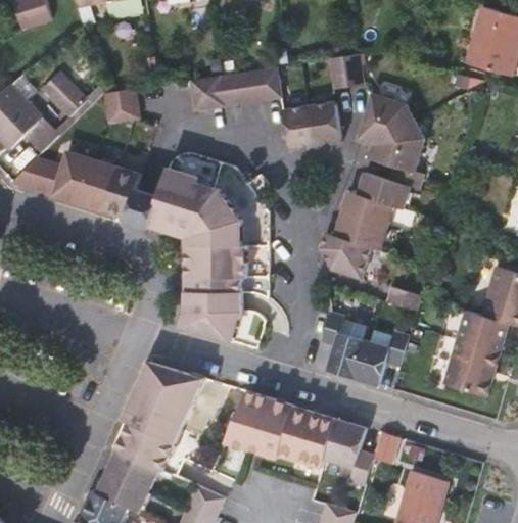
[(51,22),(44,0),(20,0),(12,2),(21,32),(51,22)]
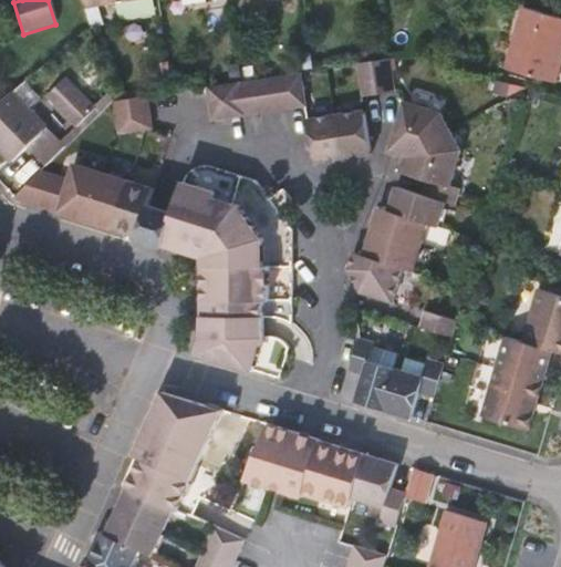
[(560,18),(550,16),(520,7),(504,65),(551,76),(560,40),(560,39),(560,18)]
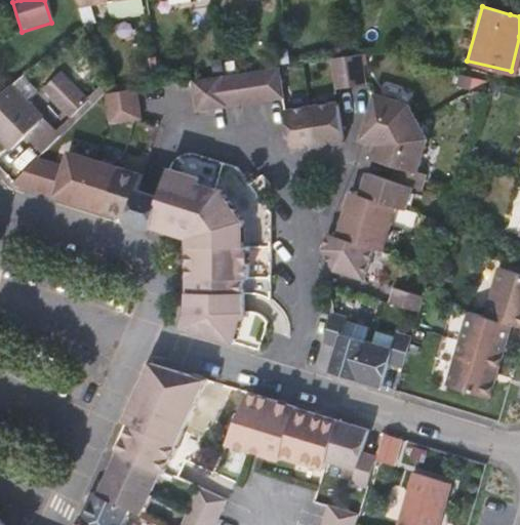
[(364,83),(359,54),(355,54),(346,56),(349,85),(364,83)]
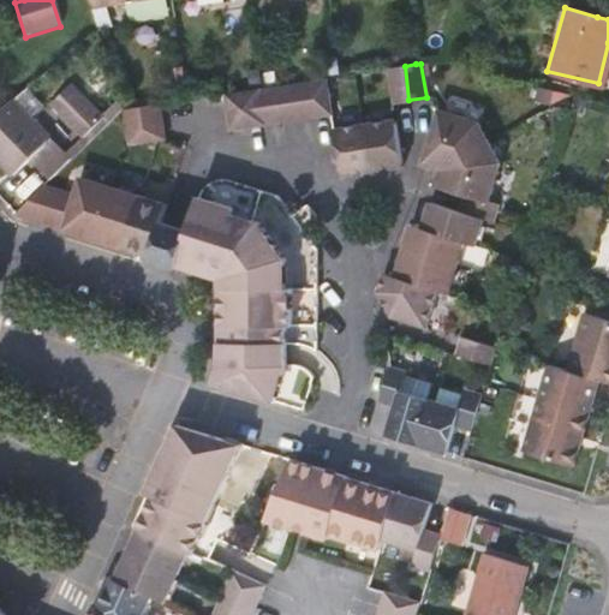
[(390,102),(409,100),(405,66),(384,69),(390,102)]
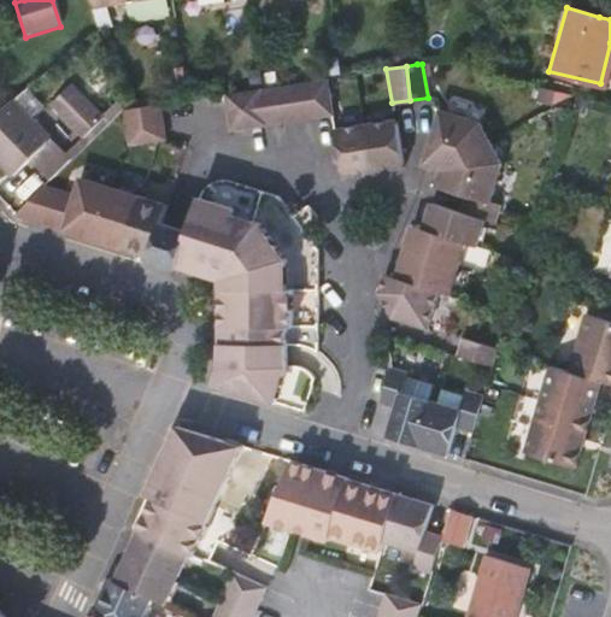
[(229,130),(246,127),(330,113),(325,78),(264,88),(223,97),(229,130)]
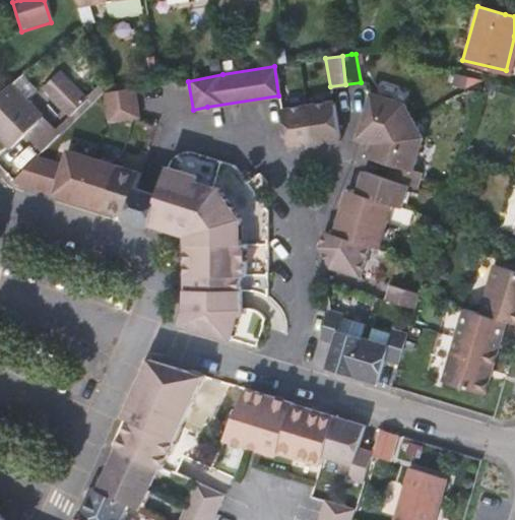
[(86,100),(60,72),(43,89),(70,117),(86,100)]
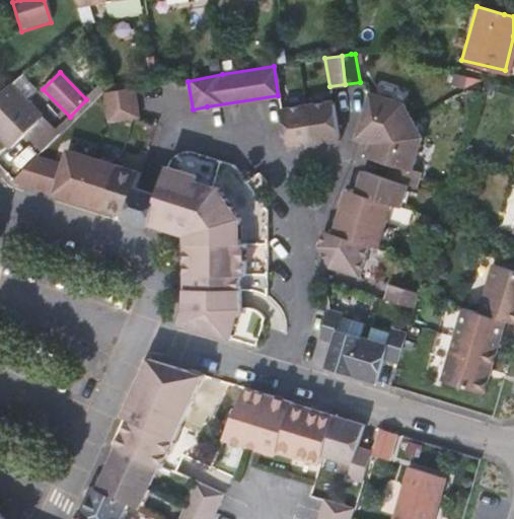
[(18,77),(9,86),(22,101),(32,92),(18,77)]
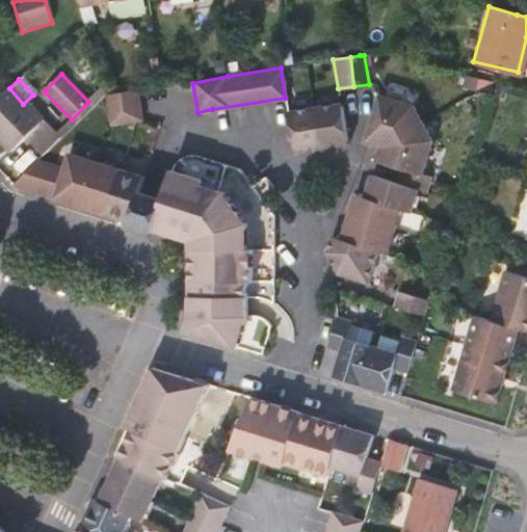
[(502,99),(505,84),(492,82),(489,95),(502,99)]
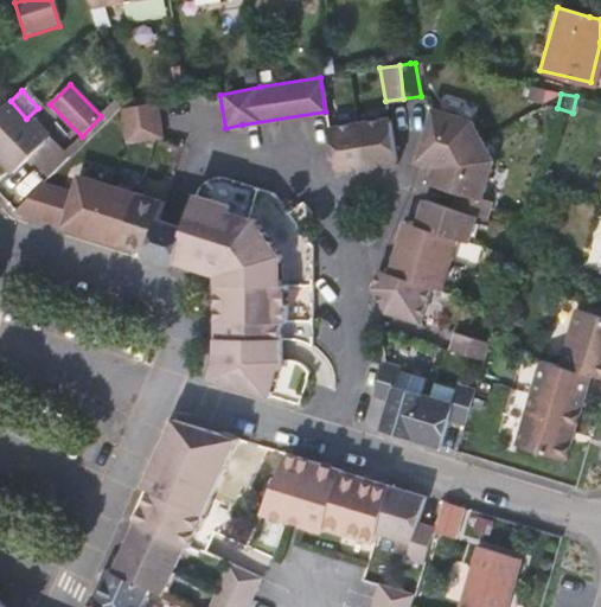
[(11,101),(0,108),(0,165),(8,174),(25,159),(46,139),(26,119),(11,101)]
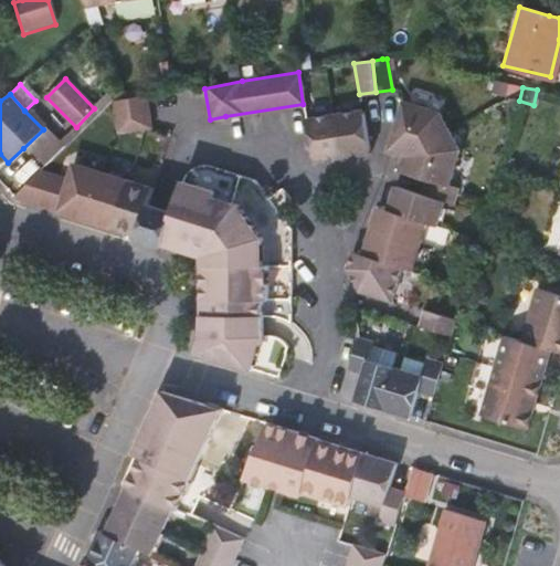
[(149,127),(145,97),(112,102),(117,133),(149,127)]
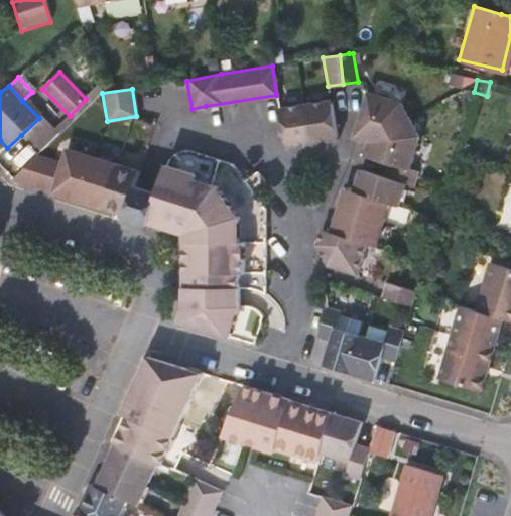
[(474,92),(465,89),(460,106),(469,109),(474,92)]
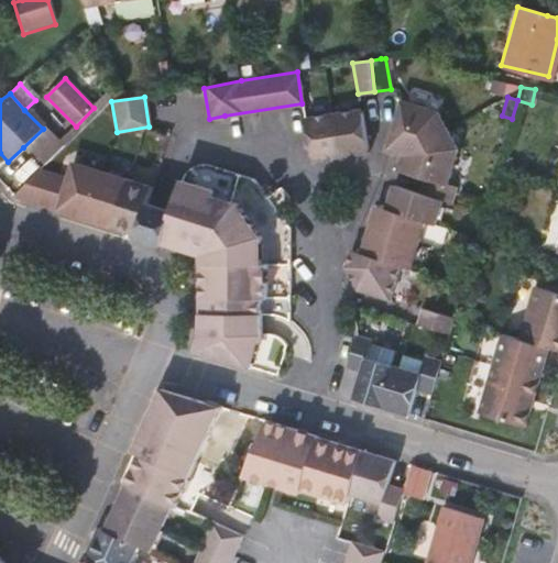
[(422,178),(417,195),(438,200),(448,203),(452,187),(444,185),(453,147),(442,112),(398,100),(392,125),(385,151),(401,155),(395,172),(422,178)]
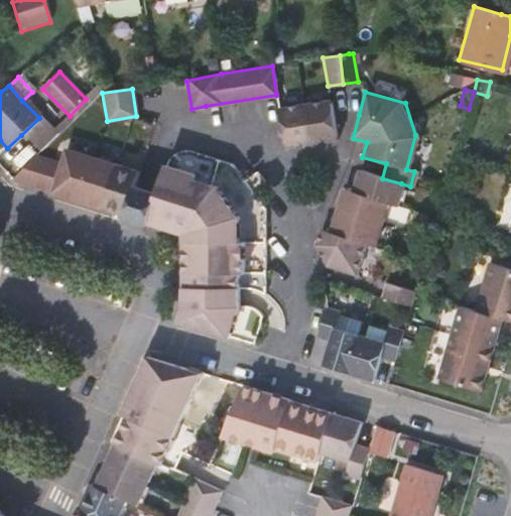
[(70,116),(74,120),(91,104),(86,99),(70,116)]
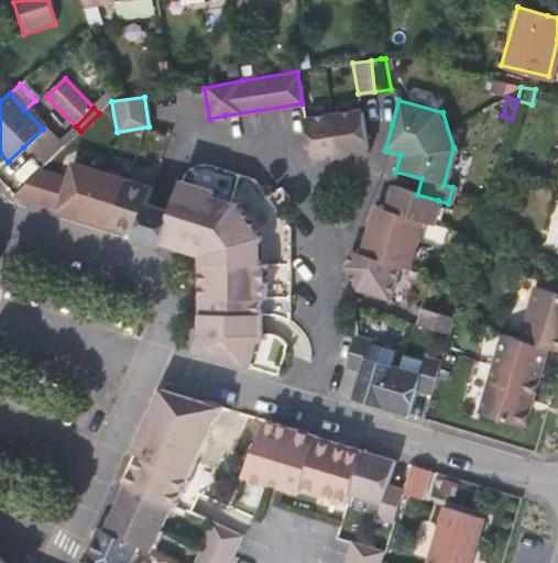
[(360,109),(304,117),(306,131),(309,159),(367,152),(362,122),(360,109)]
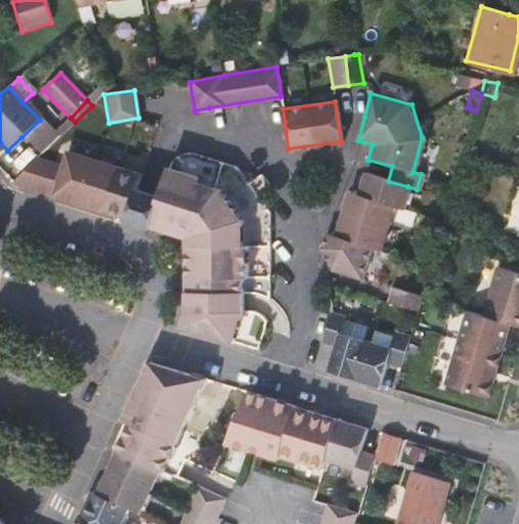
[(48,129),(40,120),(22,137),(30,145),(48,129)]
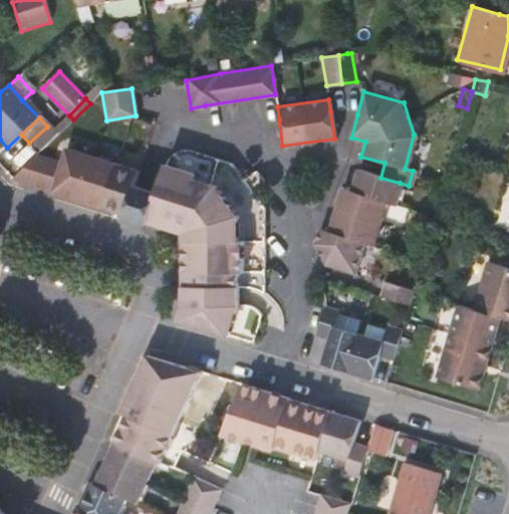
[(57,136),(47,126),(29,143),(38,154),(57,136)]
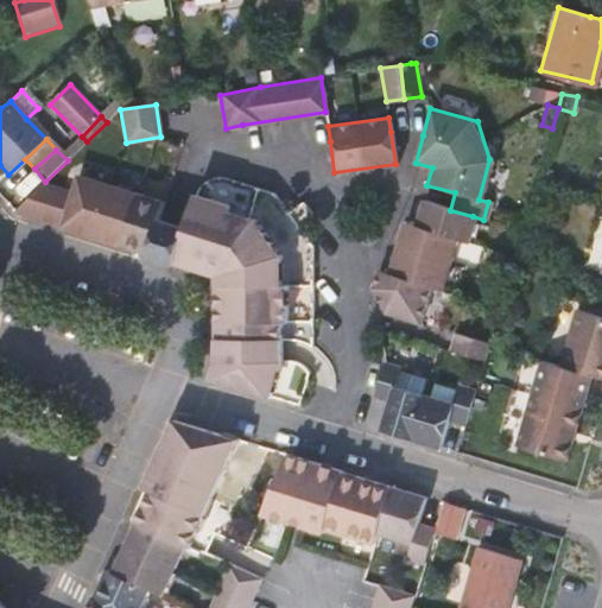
[(13,213),(146,253),(157,219),(163,200),(74,176),(69,190),(44,183),(13,213)]
